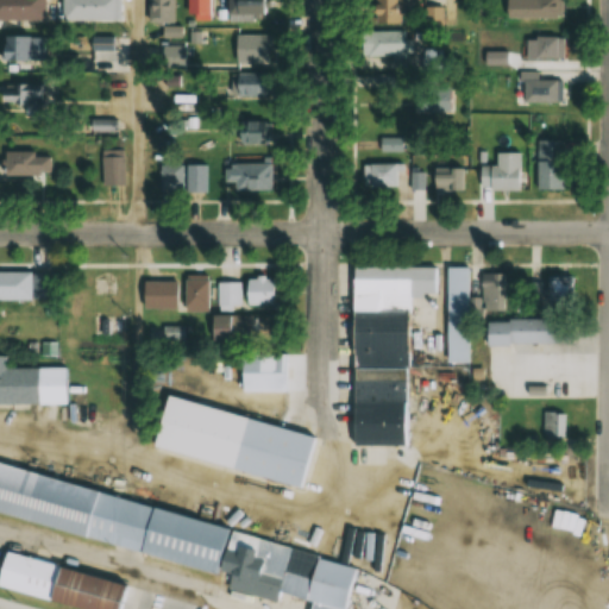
[(0,0),(0,19),(46,20),(46,0),(0,0)]
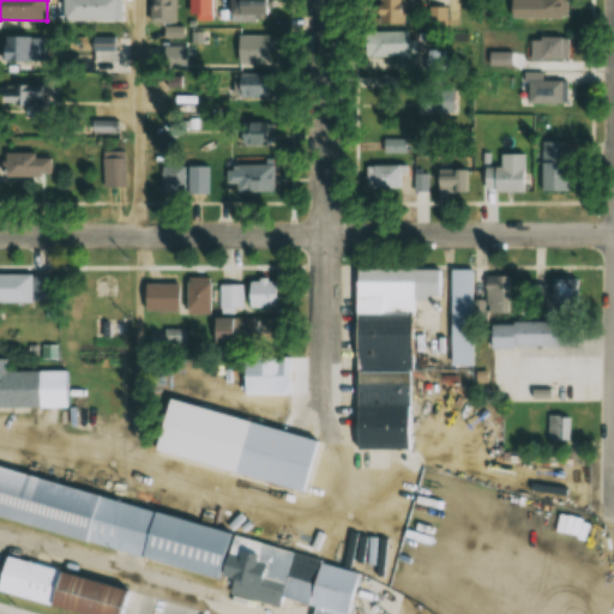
[(61,0),(61,20),(124,20),(122,0),(61,0)]
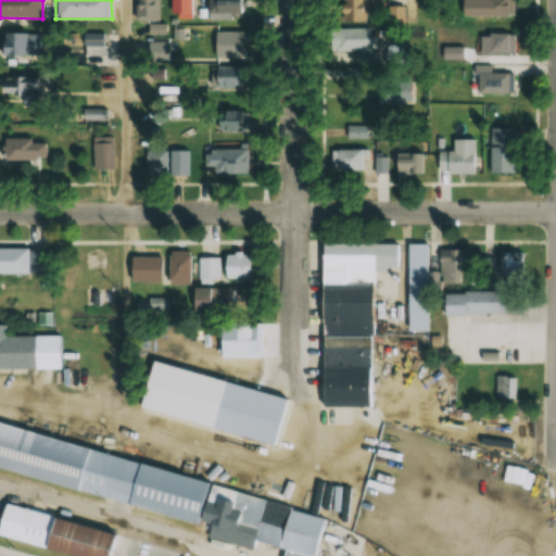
[(159,21),(158,0),(134,0),(134,21),(159,21)]
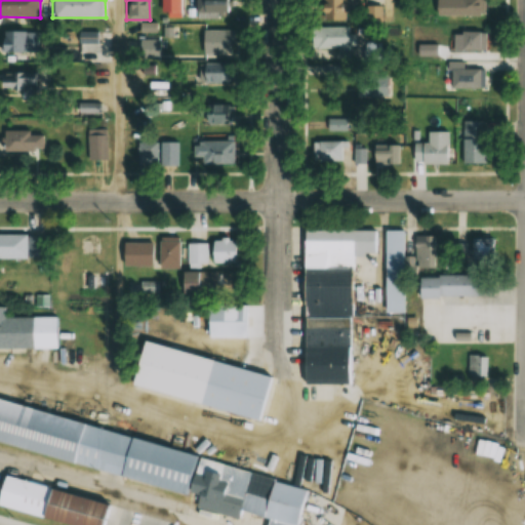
[(160,0),(161,12),(182,12),(182,0),(160,0)]
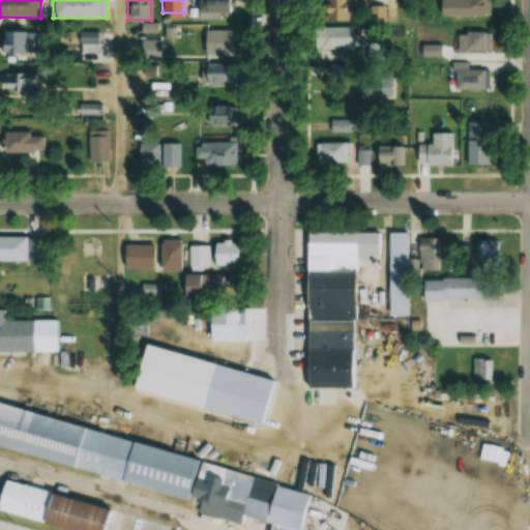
[(228,18),(227,0),(196,0),(197,18),(228,18)]
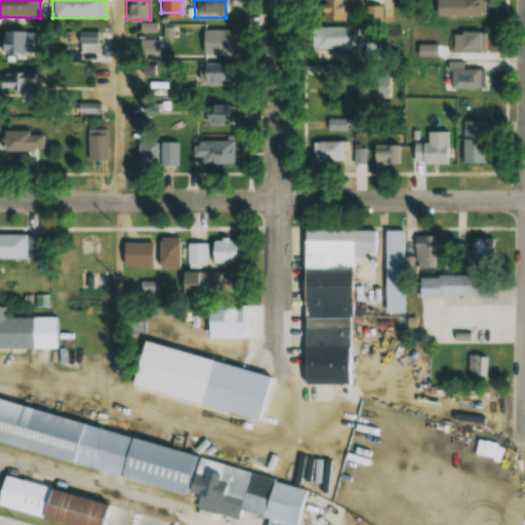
[(352,0),(321,0),(322,19),(346,19),(346,5),(353,5),(352,0)]
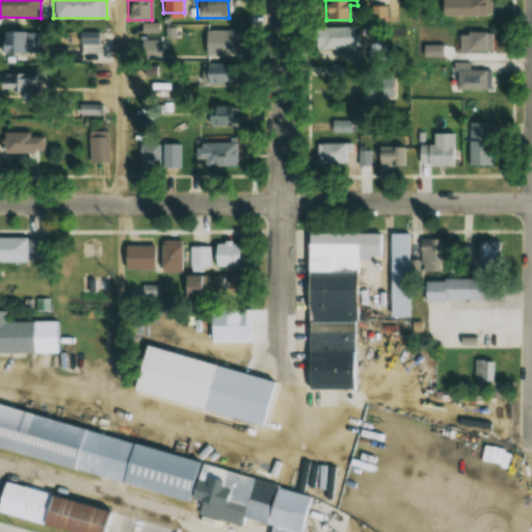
[(439,0),(440,15),(488,15),(488,0),(439,0)]
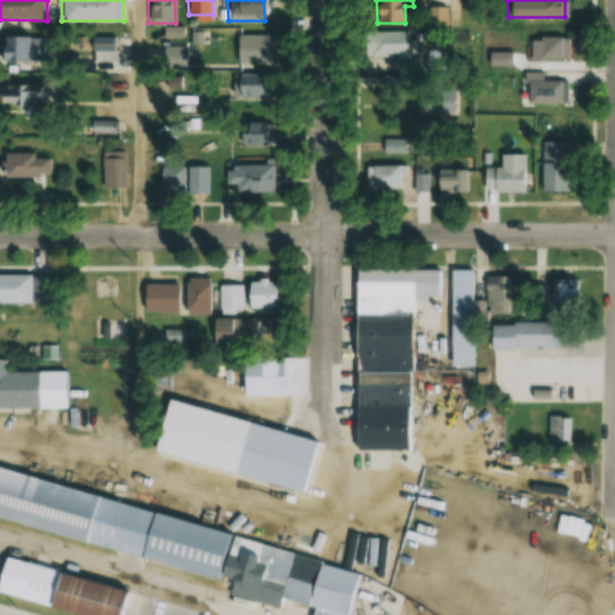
[(429,27),(447,27),(447,6),(429,6),(429,27)]
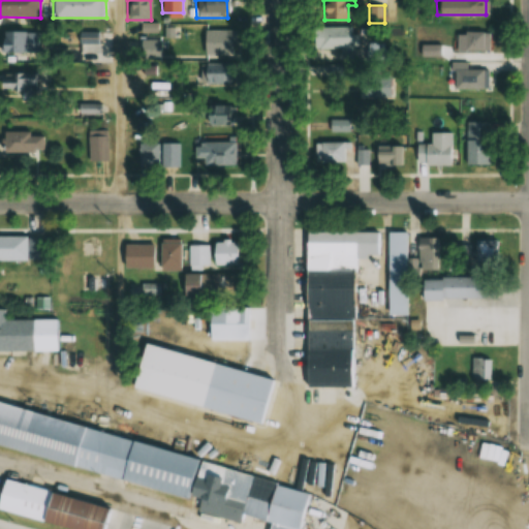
[(352,26),(313,26),(313,48),(352,48),(352,26)]
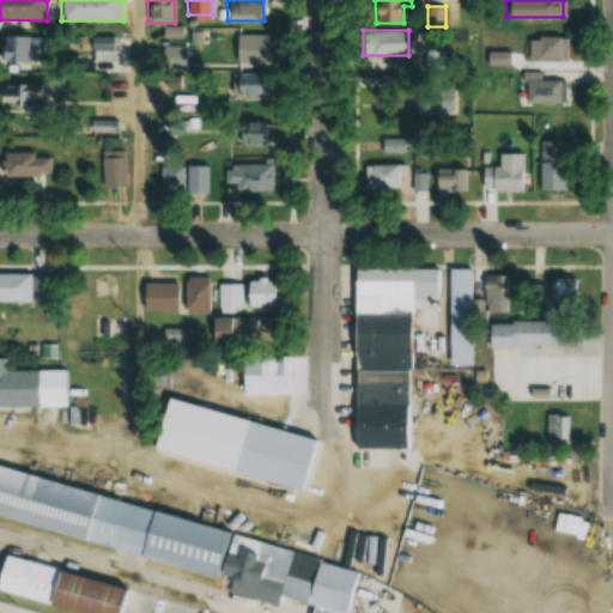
[(43,35),(5,35),(5,49),(0,48),(0,59),(43,59),(43,35)]
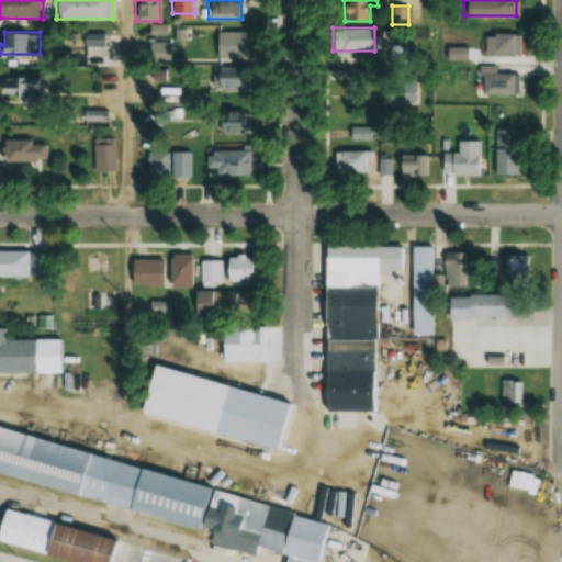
[(215,57),(248,57),(248,32),(215,32),(215,57)]
